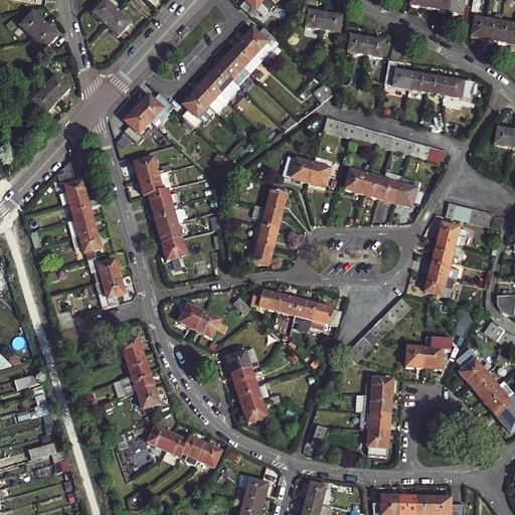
[(92,15),(104,26),(118,11),(105,0),(92,15)]
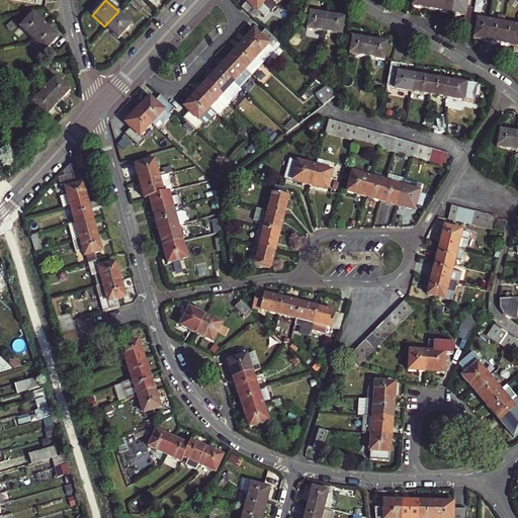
[(138,11),(142,6),(136,0),(128,0),(127,2),(138,11)]
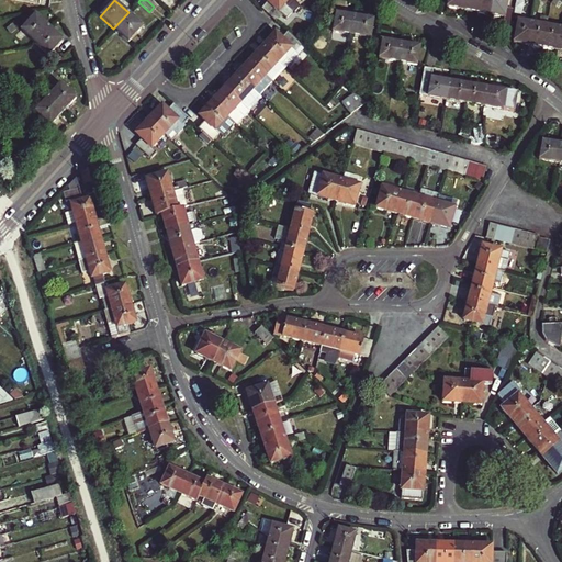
[(285,20),(293,11),(285,4),(290,0),(263,0),(268,3),(262,9),(273,20),(277,22),(281,17),(285,20)]
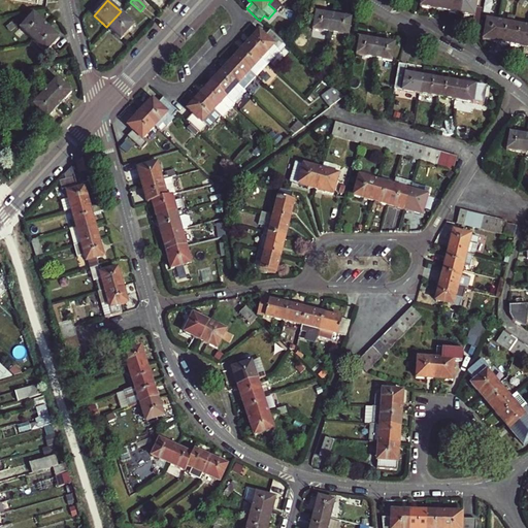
[(421,0),(420,6),(434,9),(435,0),(421,0)]
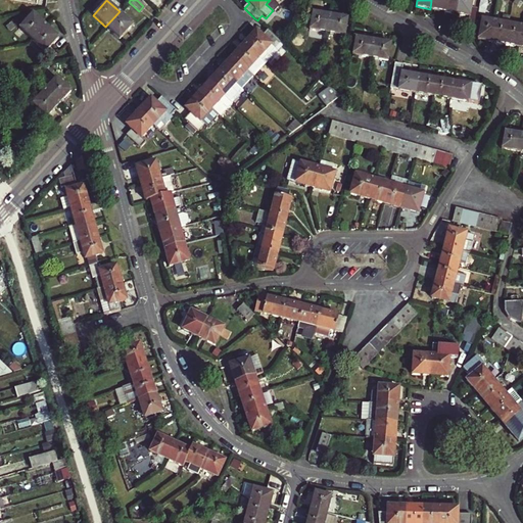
[(431,0),(430,9),(443,11),(444,0),(431,0)]
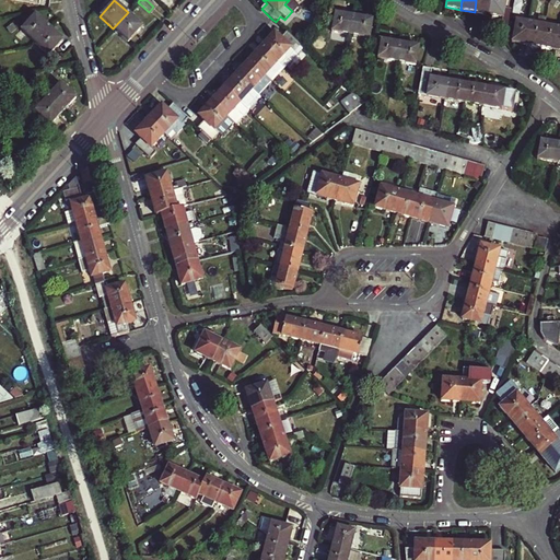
[(476,0),(475,12),(489,15),(491,0),(476,0)]
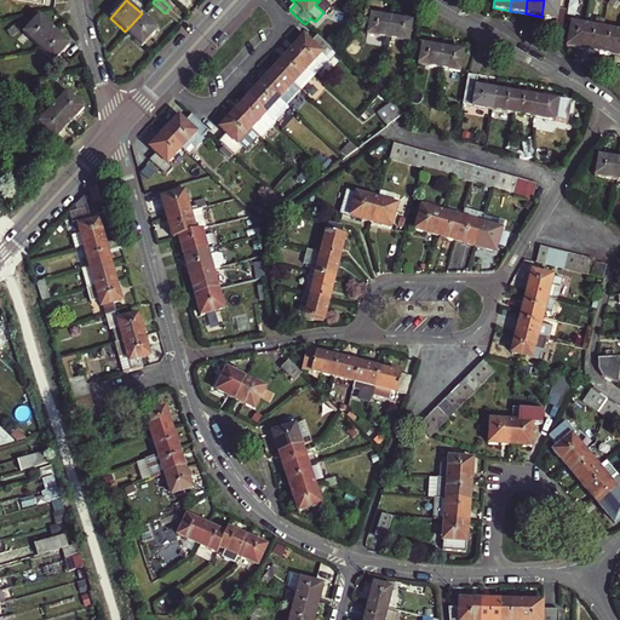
[(568,10),(560,9),(561,0),(544,0),(541,17),(556,19),(554,30),(563,33),(568,10)]
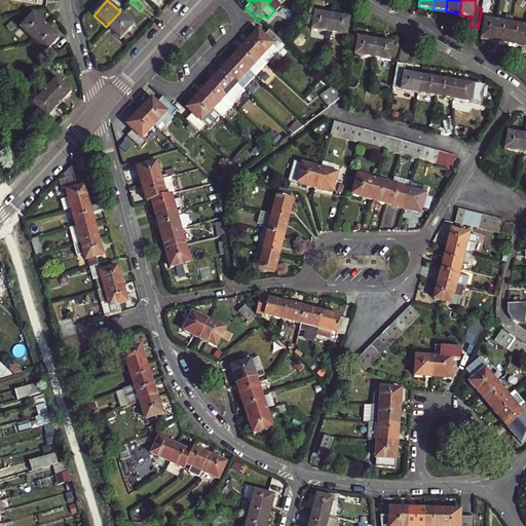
[(119,38),(133,24),(120,11),(106,27),(119,38)]
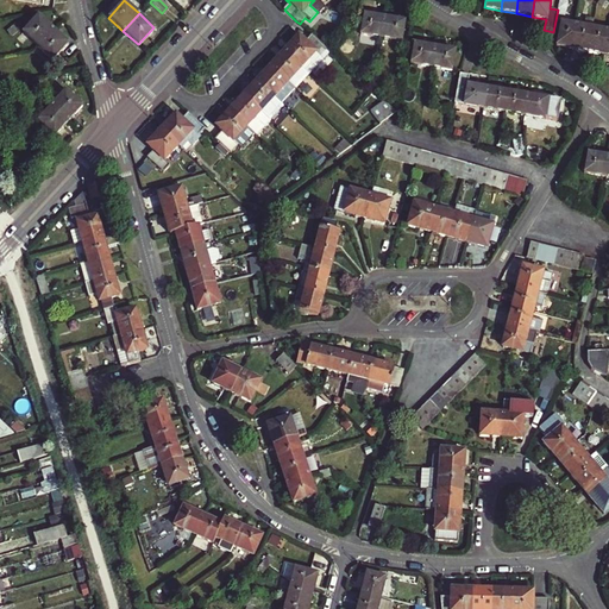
[(37,46),(54,30),(38,16),(23,32),(37,46)]
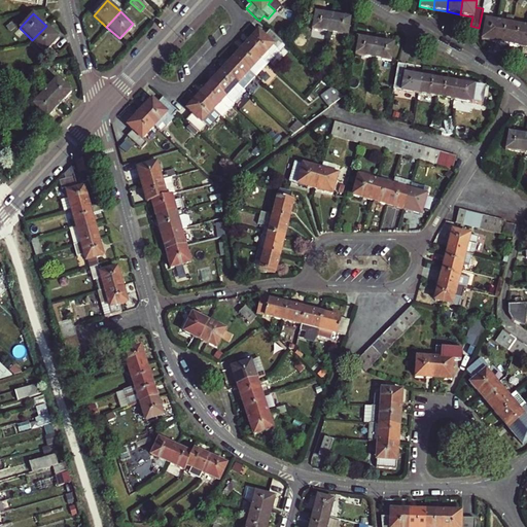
[(312,31),(329,33),(332,16),(315,13),(312,31)]
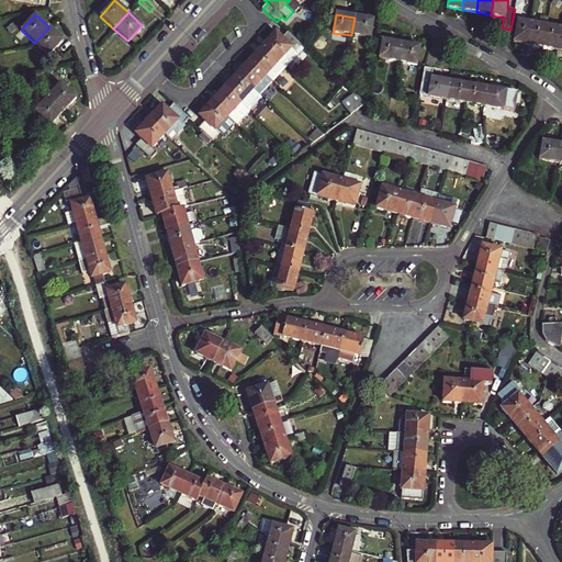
[(351,35),(371,38),(374,21),(355,18),(351,35)]
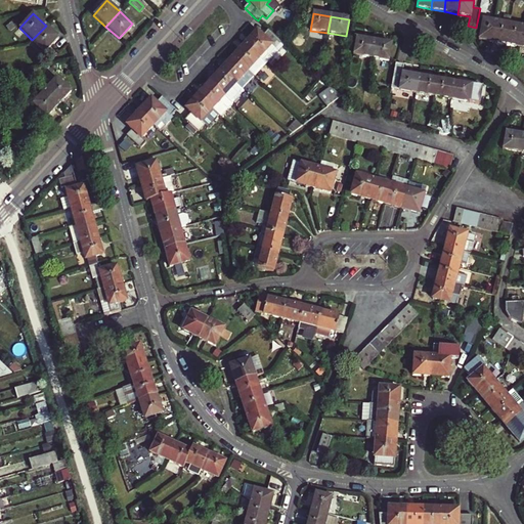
[(479,39),(492,42),(496,22),(483,18),(479,39)]
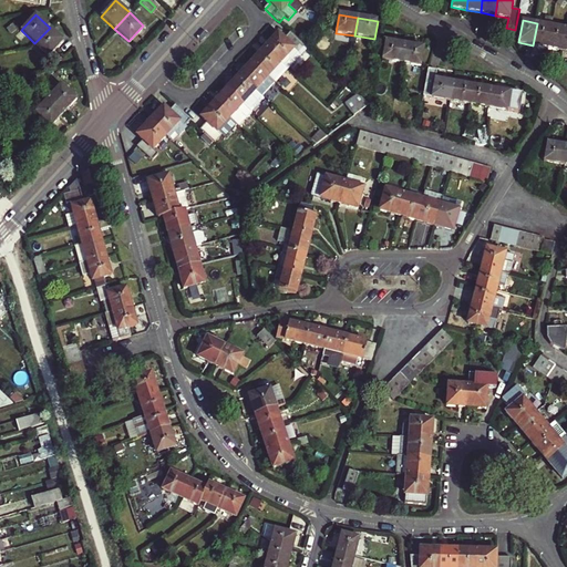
[(533,45),(547,48),(552,27),(537,23),(533,45)]
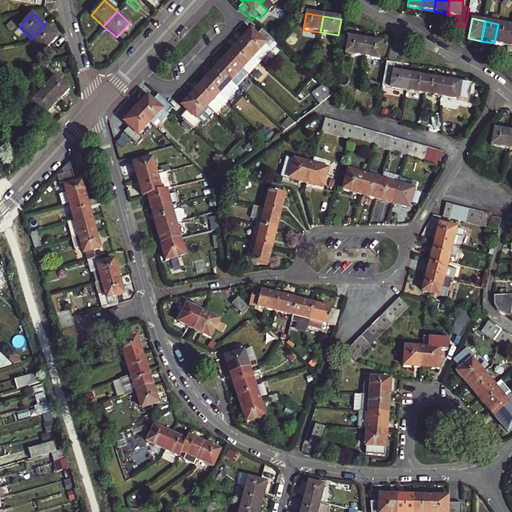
[(494,43),(507,46),(510,26),(498,24),(494,43)]
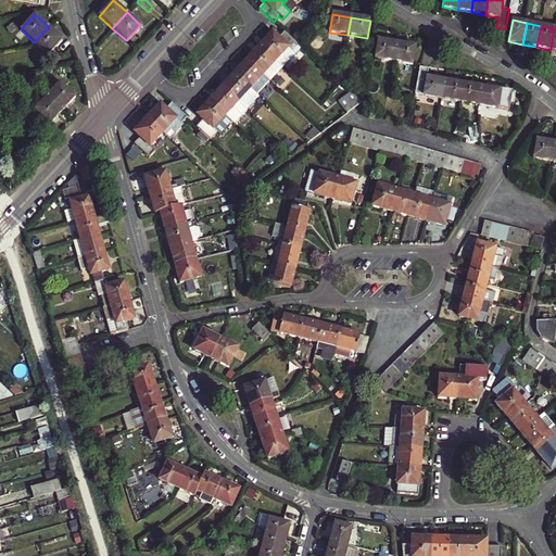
[(34,42),(48,54),(62,39),(49,27),(34,42)]
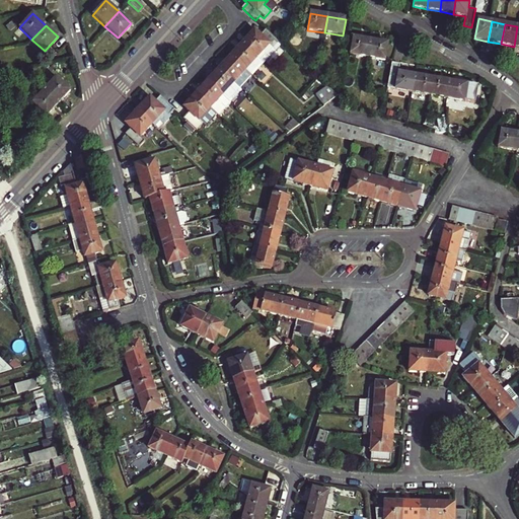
[(275,52),(273,49),(279,43),(265,29),(258,36),(254,31),(242,45),(262,64),(263,64),(275,52)]
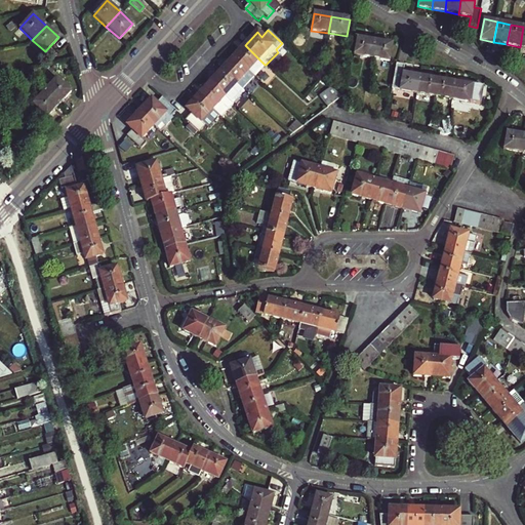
[(354,56),(371,58),(374,41),(357,38),(354,56)]
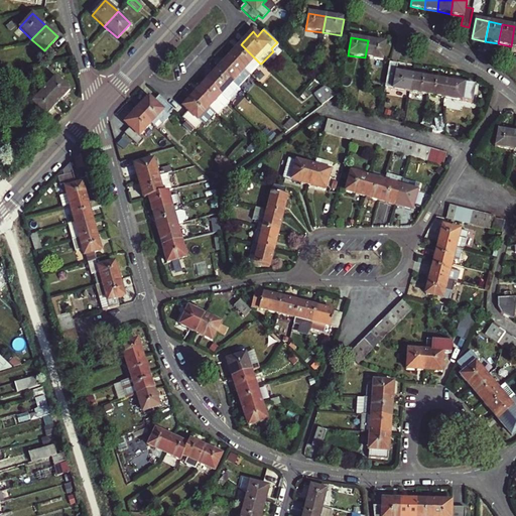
[(365,57),(383,60),(386,43),(368,40),(365,57)]
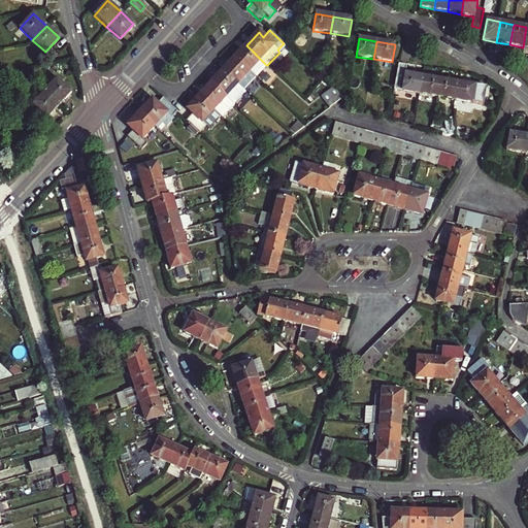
[(256,77),(266,65),(246,45),(234,58),(250,72),(256,77)]
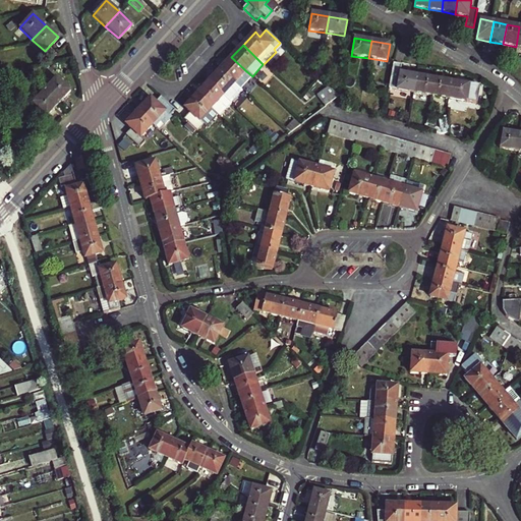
[(235,83),(246,71),(231,57),(220,70),(235,83)]
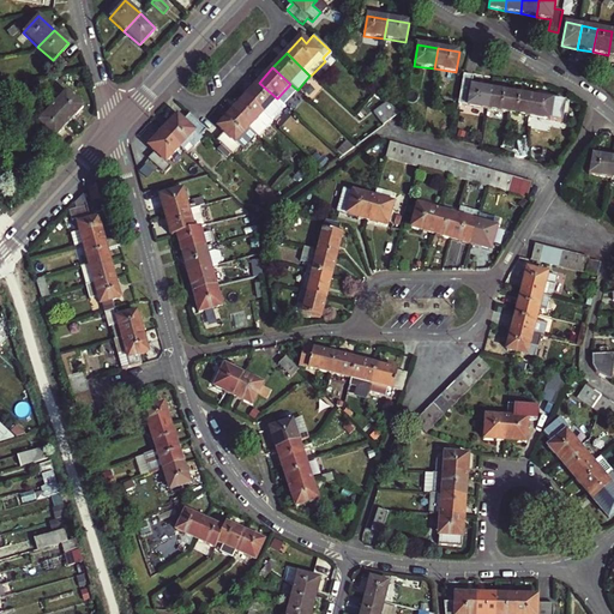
[(487,110),(491,89),(471,86),(473,78),(464,76),(458,106),(487,110)]
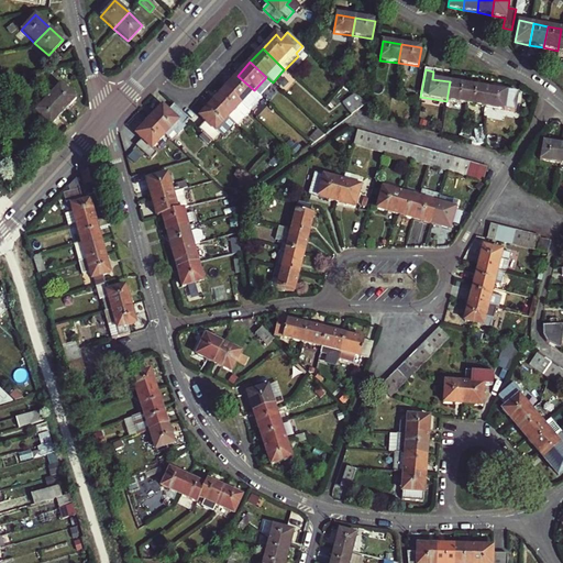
[(250,112),(262,98),(254,90),(238,76),(224,89),(250,112)]
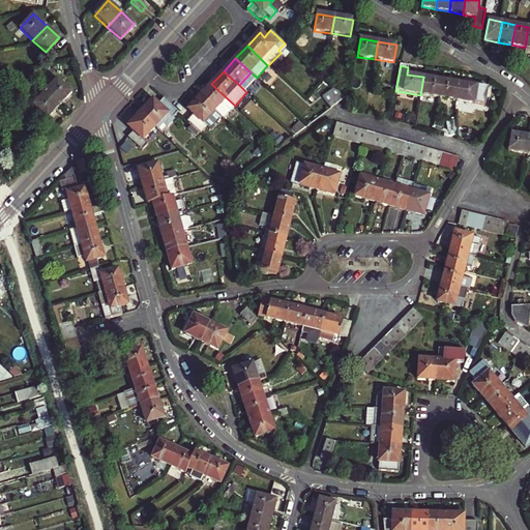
[(438,98),(442,80),(423,77),(420,95),(438,98)]
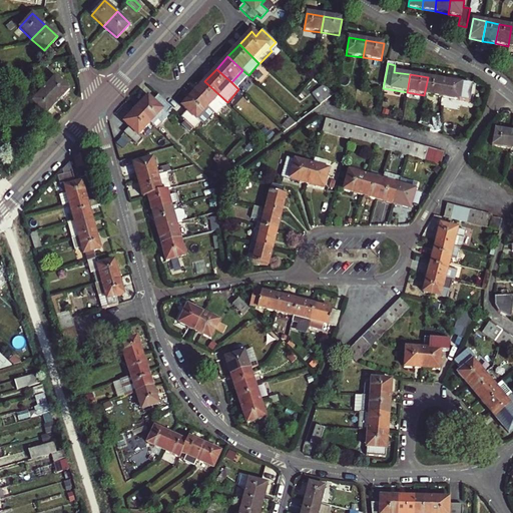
[(57,102),(69,89),(55,76),(43,89),(57,102)]
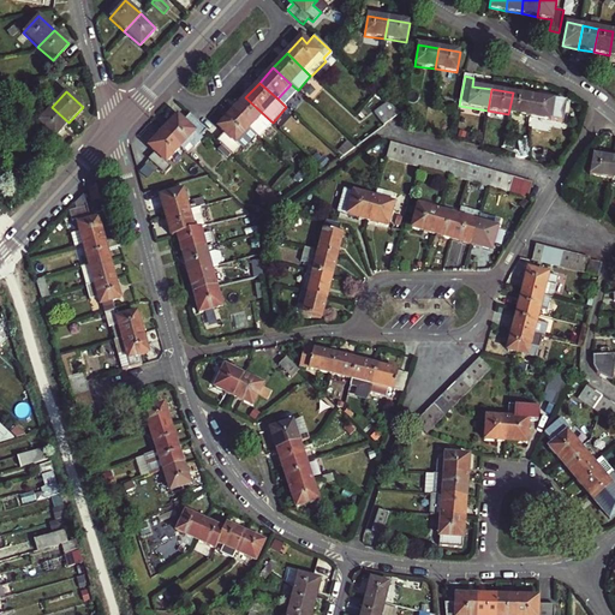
[(508,114),(530,118),(533,96),(513,93),(508,114)]
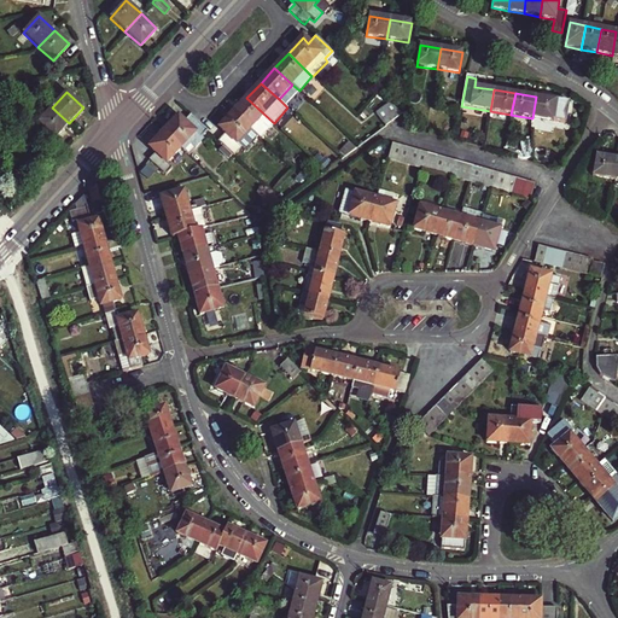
[(532,118),(565,123),(570,103),(536,97),(532,118)]
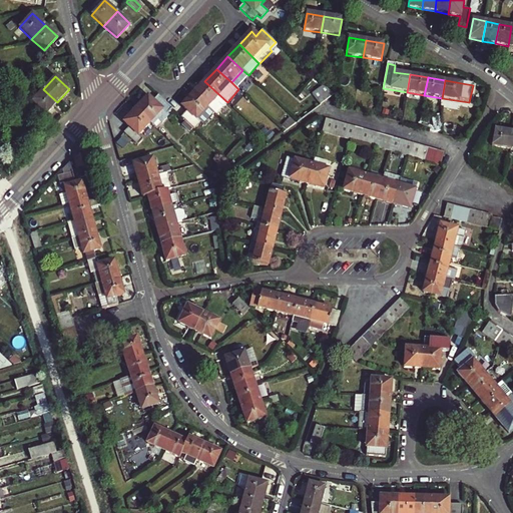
[(216,114),(227,102),(204,81),(193,94),(207,107),(216,114)]
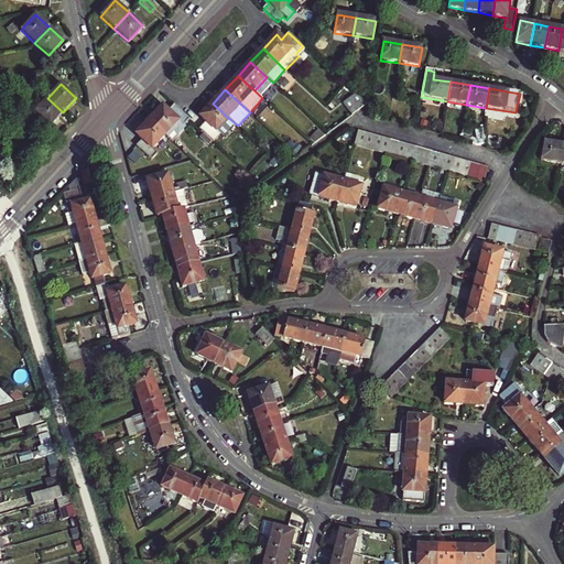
[(367,106),(366,106),(355,95),(343,104),(353,116),(367,106)]
